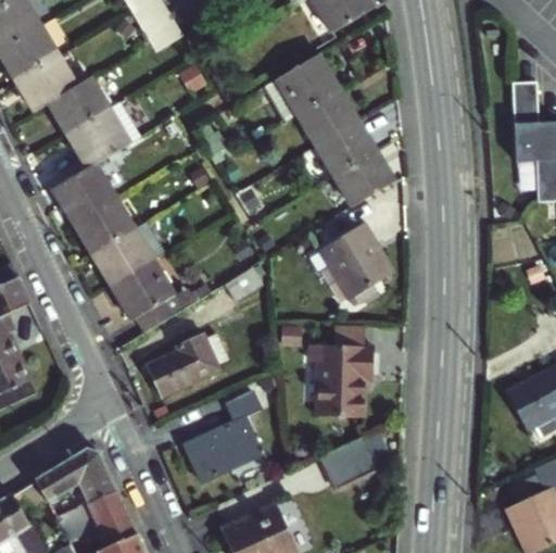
[(9,0),(0,5),(0,48),(40,24),(25,0),(9,0)]
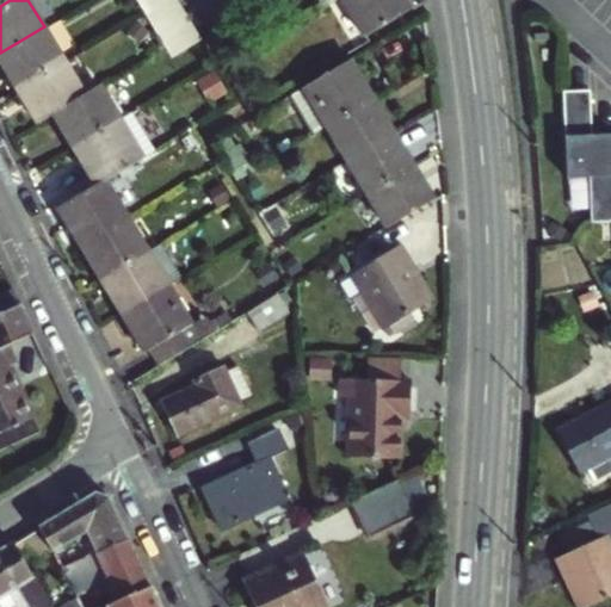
[(136,0),(143,11),(160,0),(136,0)]
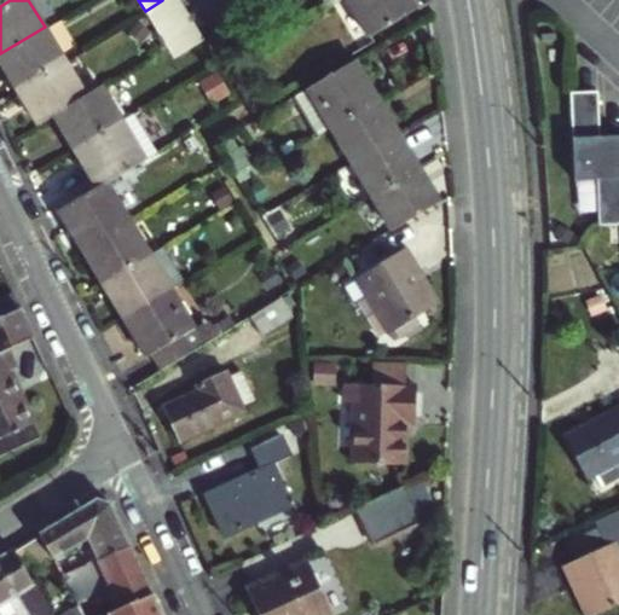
[(162,0),(145,11),(155,27),(184,9),(178,0),(162,0)]
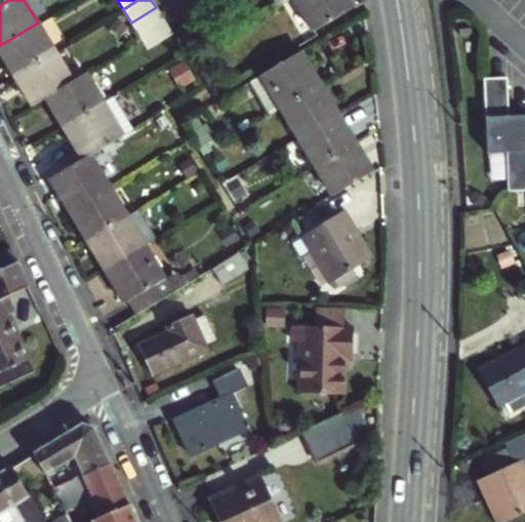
[(196,0),(203,13),(226,0),(196,0)]
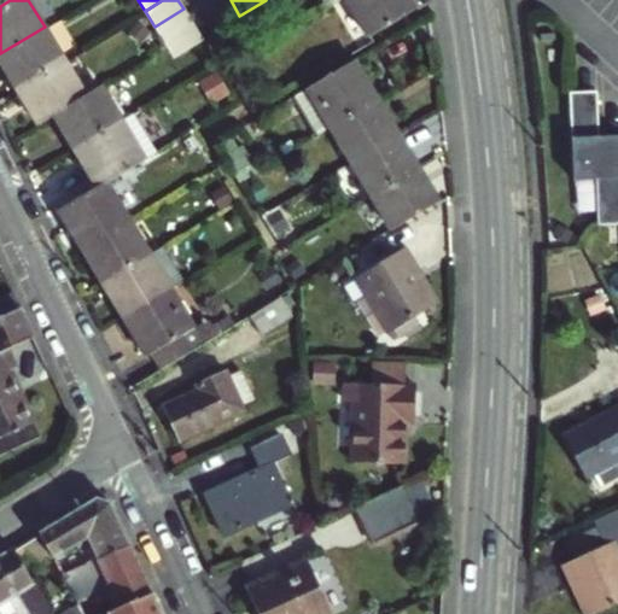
[(347,0),(369,39),(414,11),(408,0),(347,0)]
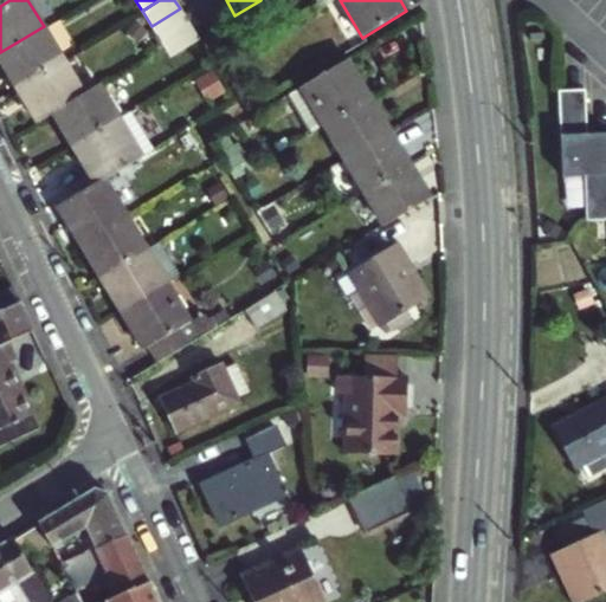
[(180,8),(152,26),(160,40),(188,23),(180,8)]
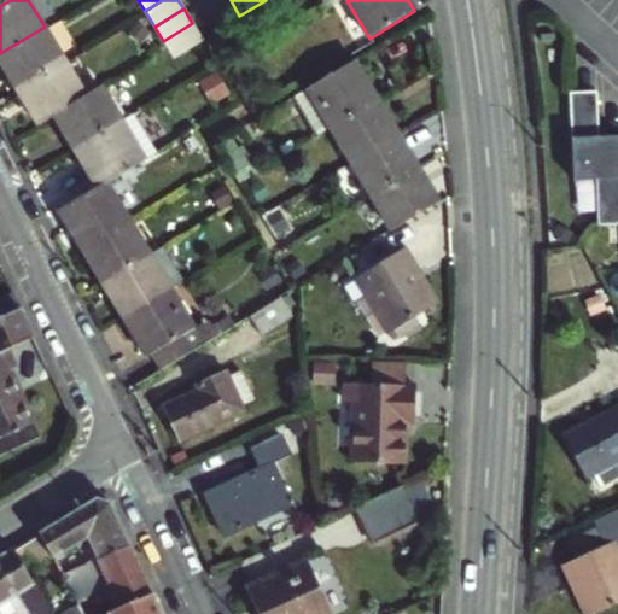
[(163,41),(167,46),(173,56),(202,39),(192,23),(163,41)]
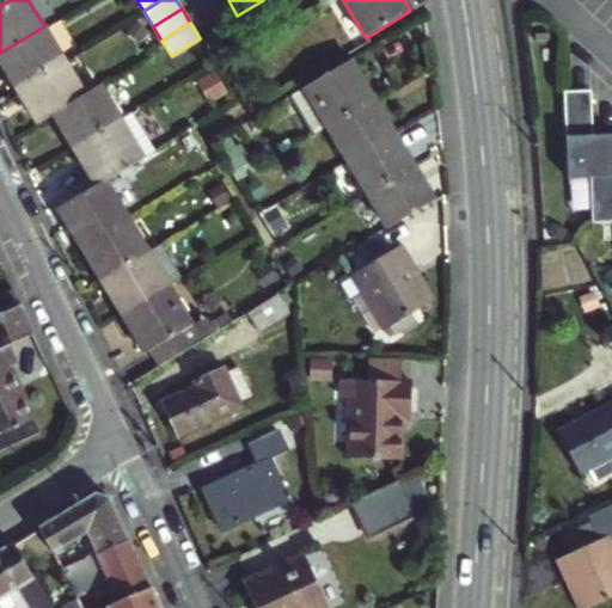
[(0,53),(0,57),(17,86),(63,59),(44,26),(0,53)]
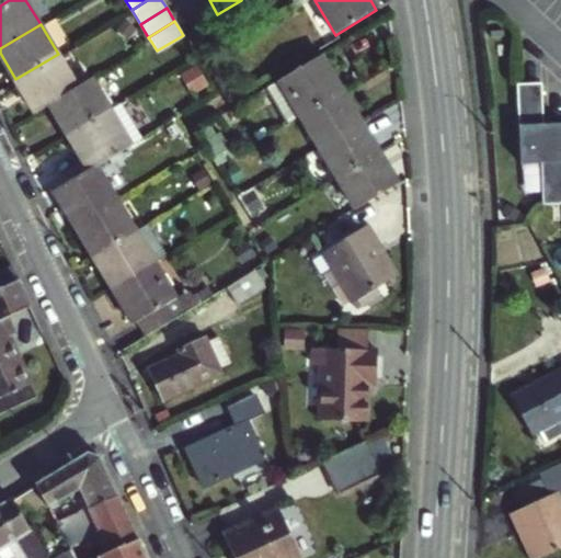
[(35,112),(49,103),(78,86),(58,54),(15,79),(35,112)]
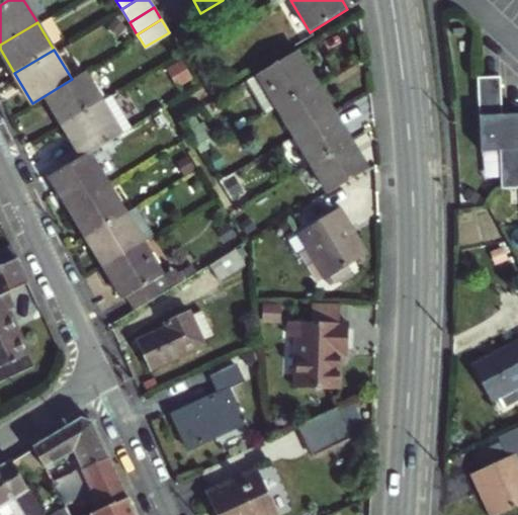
[(277,109),(318,85),(297,53),(247,83),(266,116),(277,109)]
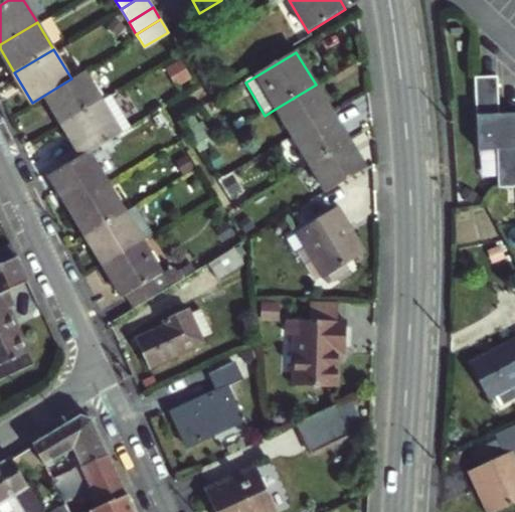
[(45,95),(62,122),(102,99),(84,70),(71,78),(45,95)]
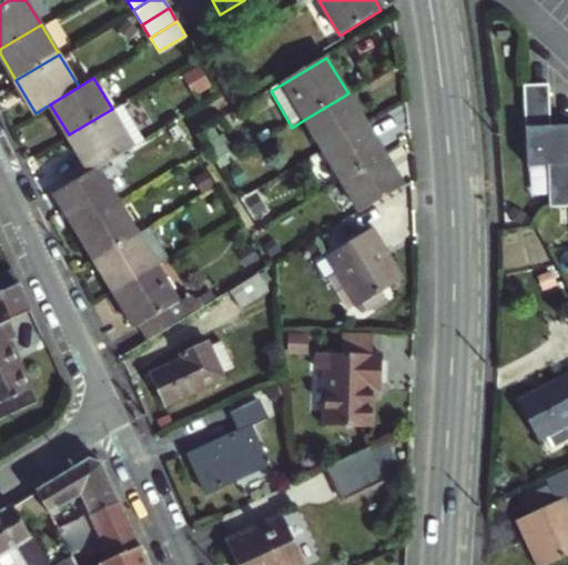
[(548,84),(527,84),(529,164),(551,163),(553,204),(567,203),(567,123),(549,124),(548,84)]
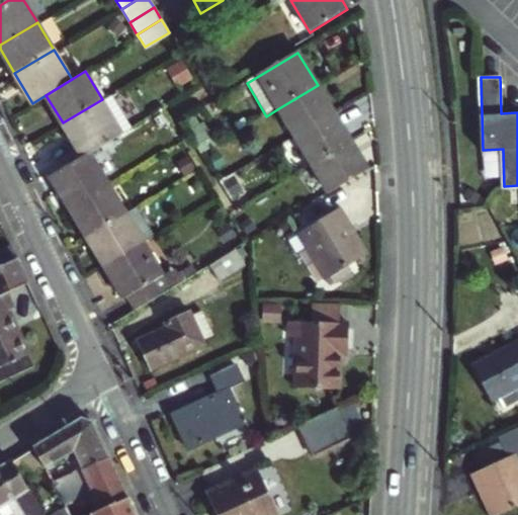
[(335,113),(318,85),(277,109),(294,138),(335,113)]
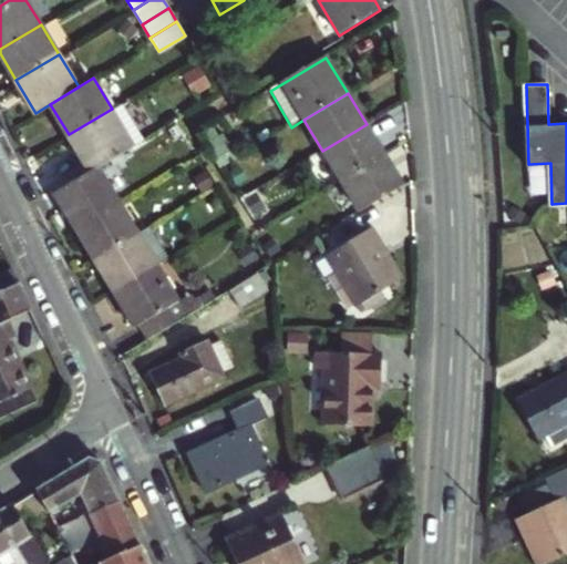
[(144,137),(123,102),(112,109),(133,144),(144,137)]
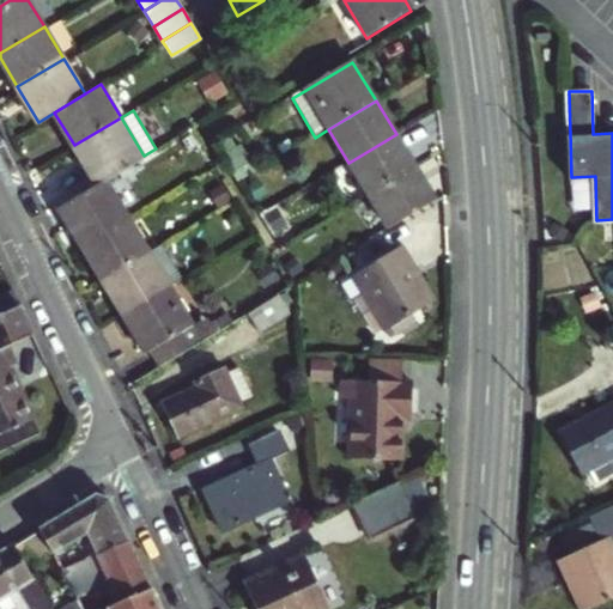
[(97,183),(104,178),(144,156),(121,117),(74,145),(97,183)]
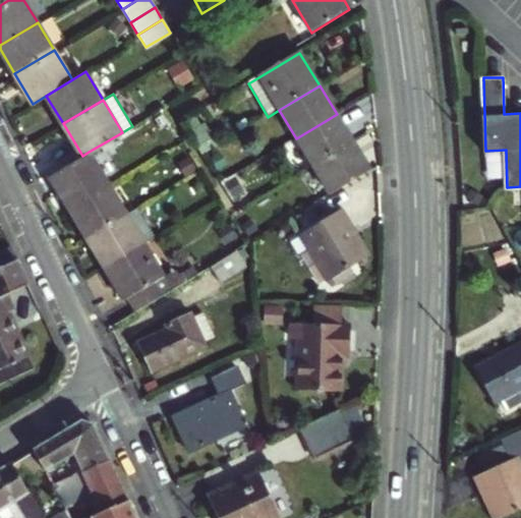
[(296,138),(313,167),(354,142),(337,114),(296,138)]
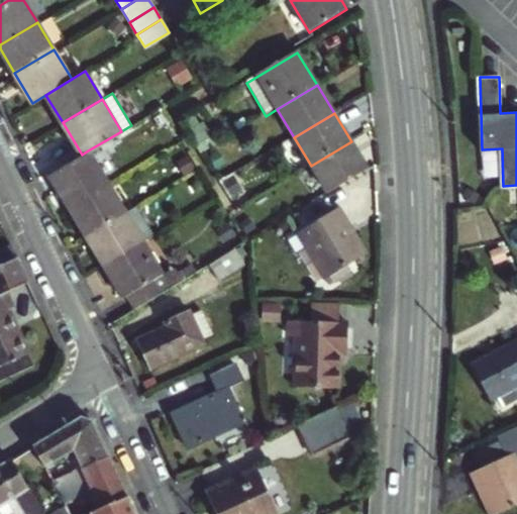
[(329,195),(371,172),(351,141),(311,166),(329,195)]
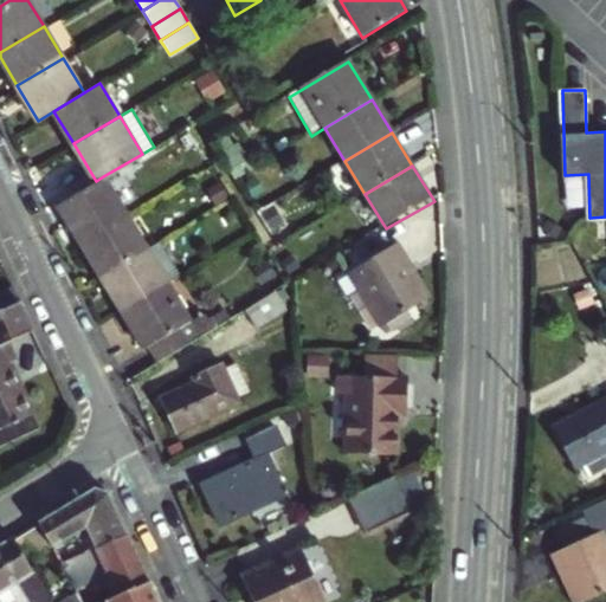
[(57,204),(81,241),(127,215),(103,176),(96,181),(57,204)]
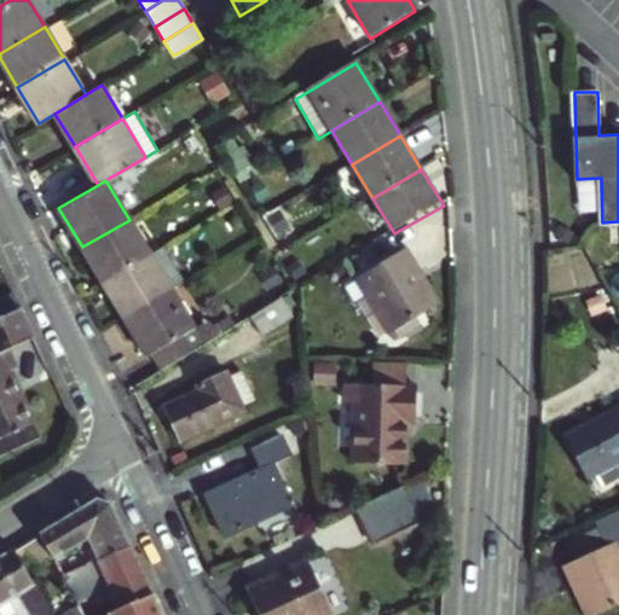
[(129,220),(82,247),(103,282),(150,254),(129,220)]
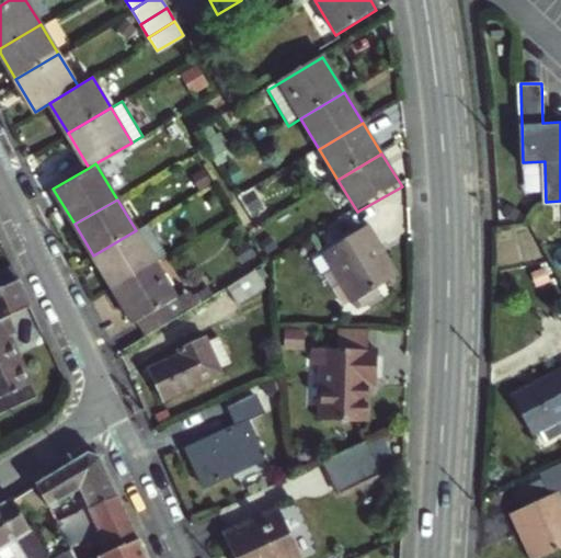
[(371,223),(365,226),(381,254),(387,251),(371,223)]
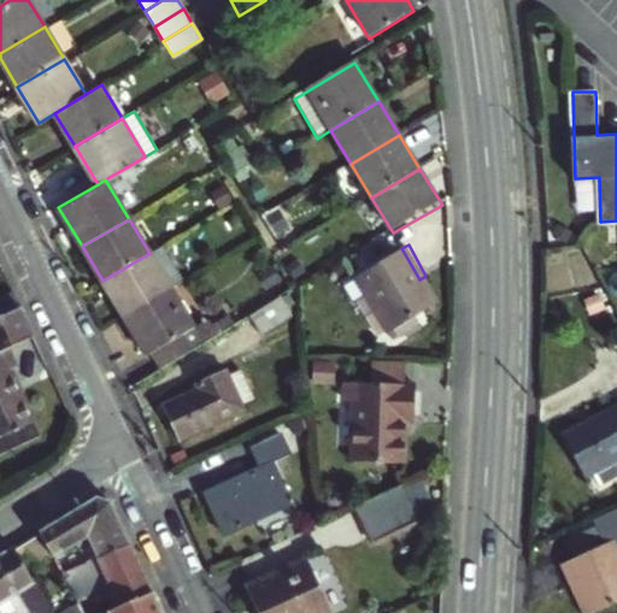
[(369,292),(391,330),(440,301),(425,276),(419,280),(401,248),(347,277),(358,298),(364,294),(369,292)]
